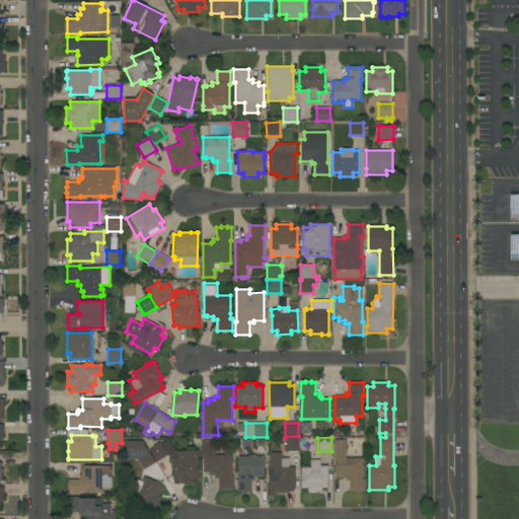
[(285,438),(299,438),(299,451),(298,451),(298,453),(288,453),(288,451),(285,451),(285,438)]
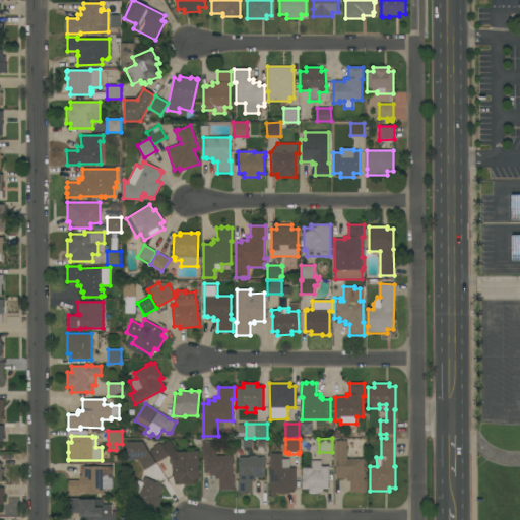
[(179,484),(179,480),(174,481),(173,465),(172,465),(172,459),(168,456),(156,463),(149,451),(153,448),(152,447),(158,443),(159,444),(160,444),(161,445),(169,440),(175,450),(178,452),(198,451),(199,464),(198,464),(199,479),(193,479),(193,483),(179,484)]
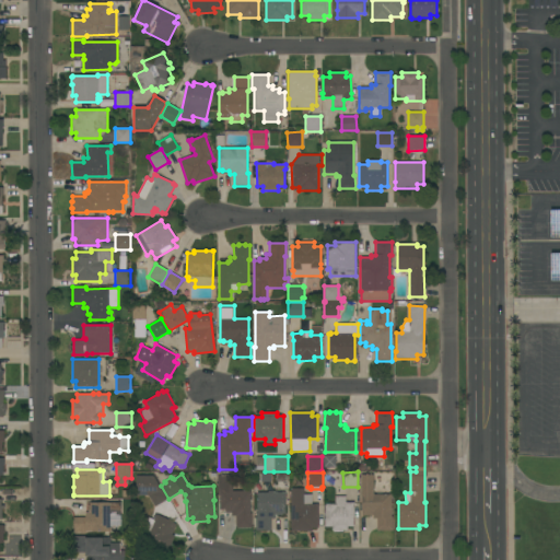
[(167,499),(155,506),(148,496),(136,496),(136,476),(153,475),(167,499)]
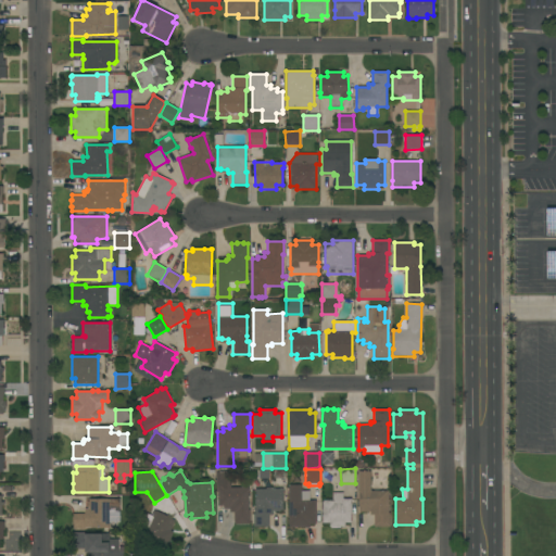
[(249,509),(250,509),(250,523),(234,523),(234,513),(230,513),(230,508),(224,508),(224,506),(217,506),(217,492),(216,492),(216,471),(230,471),(230,488),(249,487),(249,509)]
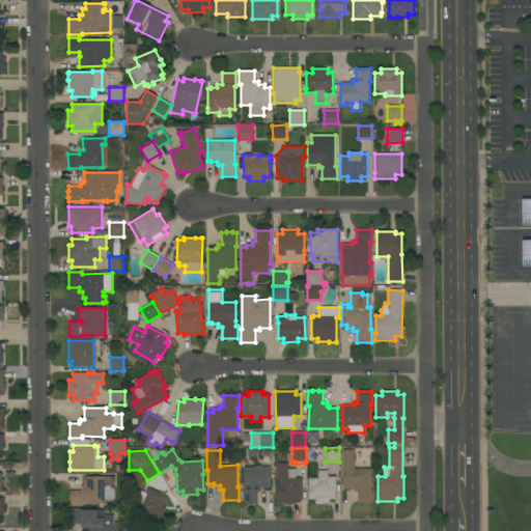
[(341,450),(354,450),(354,469),(370,469),(371,491),(372,491),(372,503),(358,503),(358,492),(354,492),(354,488),(342,488),(342,469),(341,469),(341,450)]
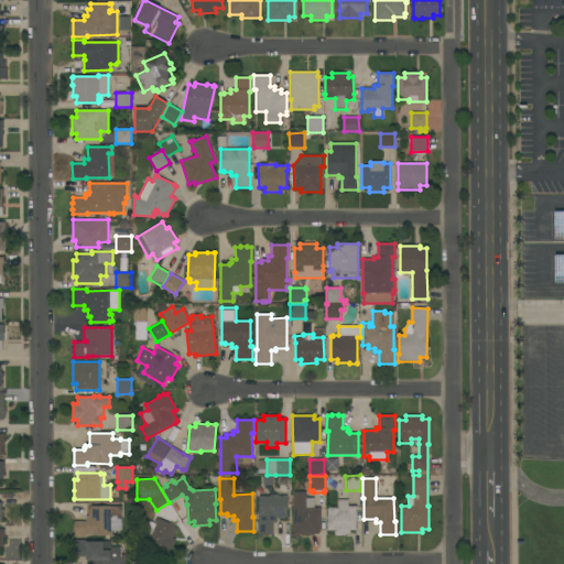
[(292,491),(305,491),(306,498),(314,498),(314,508),(320,508),(321,531),(314,531),(314,534),(293,534),(292,491)]
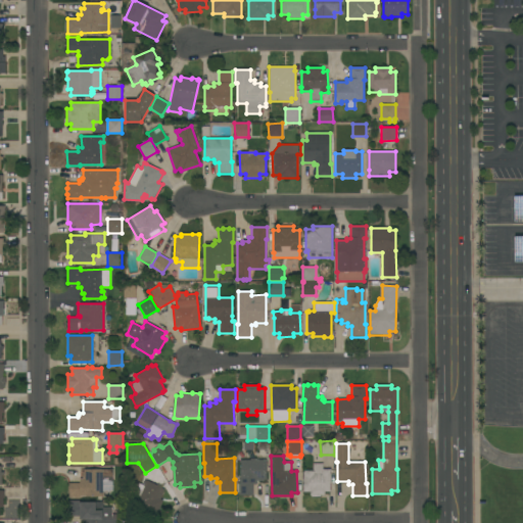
[(266,460),(266,480),(264,480),(264,481),(256,480),(256,484),(252,484),(252,495),(238,495),(238,483),(239,483),(239,460),(249,460),(250,459),(255,458),(256,460),(266,460)]
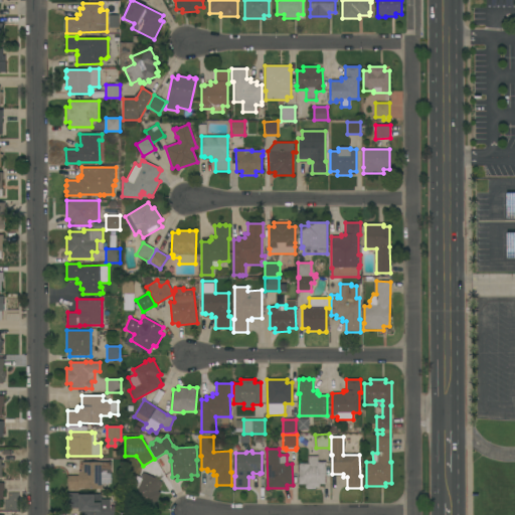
[(298,464),(308,464),(308,457),(318,457),(318,462),(325,462),(325,484),(320,484),(320,488),(315,488),(315,489),(306,489),(306,488),(305,488),(305,485),(298,485),(298,464)]
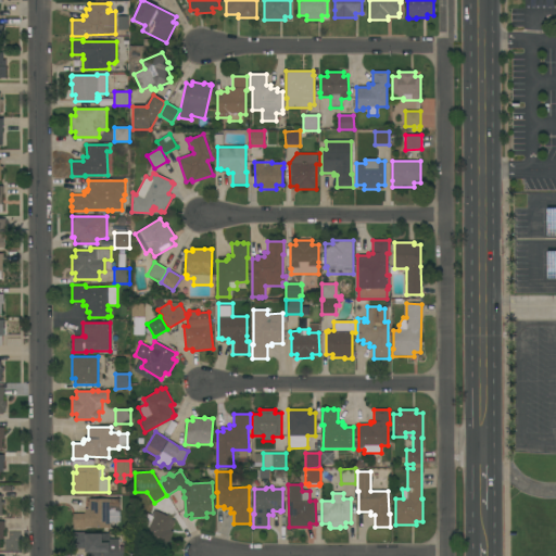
[(119,498),(119,508),(117,508),(117,522),(111,522),(111,527),(92,527),(86,527),(86,529),(73,529),(73,514),(85,514),(85,509),(88,509),(88,502),(89,502),(89,498),(119,498)]
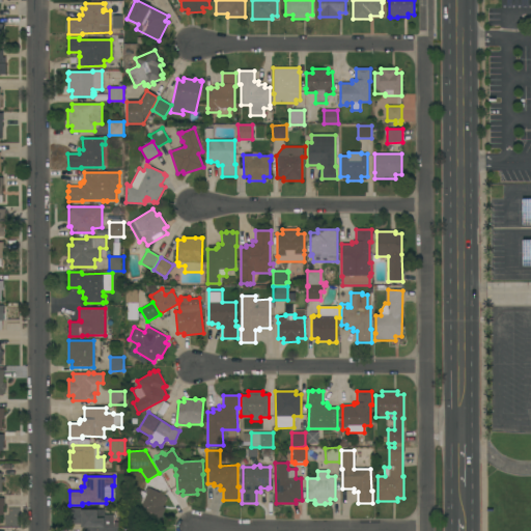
[(165,495),(165,496),(167,497),(162,506),(166,508),(158,524),(137,513),(143,502),(136,499),(140,490),(144,492),(146,487),(149,488),(149,487),(165,495)]
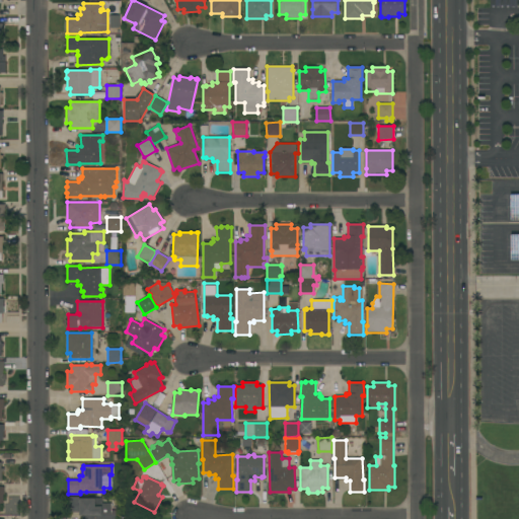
[(82,518),(82,516),(79,516),(79,512),(68,512),(68,497),(81,497),(81,499),(102,498),(102,503),(110,503),(110,515),(115,515),(115,513),(118,513),(118,518),(82,518)]
